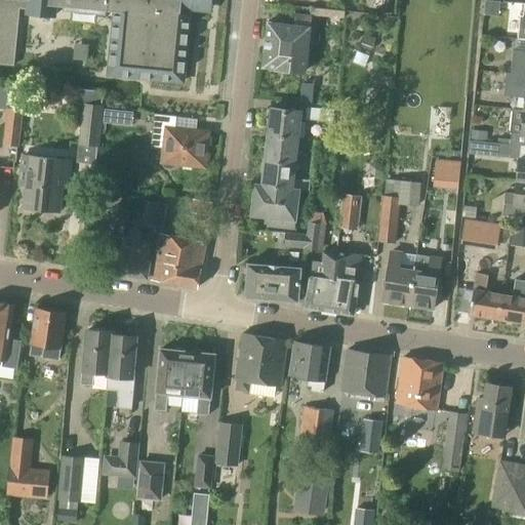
[(0,0),(0,65),(13,67),(19,8),(27,9),(27,14),(53,16),(54,6),(114,12),(108,75),(182,82),(189,17),(179,16),(179,8),(208,11),(209,0),(0,0)]
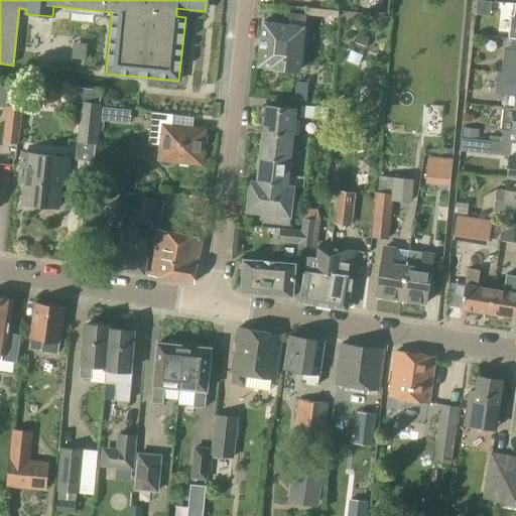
[(510,16),(507,39),(515,39),(515,4),(515,5),(514,17),(510,16)]
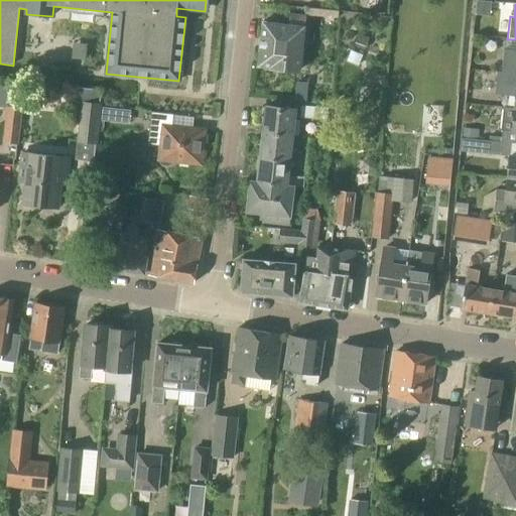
[(290,14),(288,25),(266,22),(263,21),(258,67),(299,71),(305,16),(290,14)]
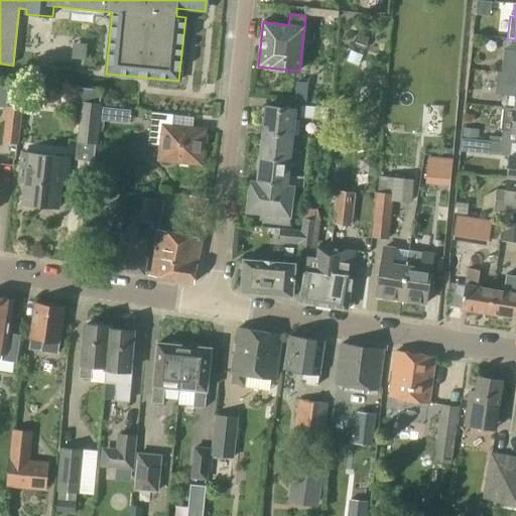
[(515,51),(503,50),(500,73),(515,74),(515,51)]
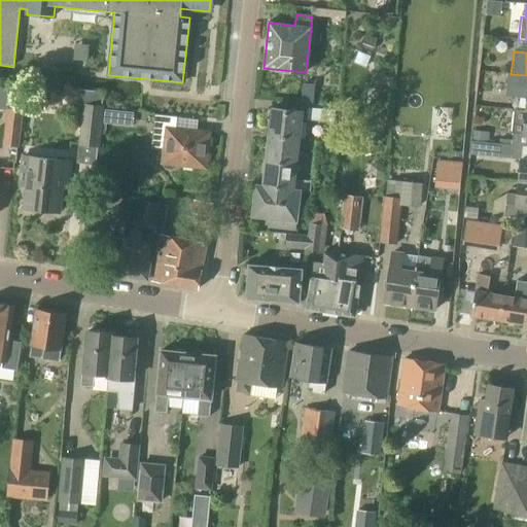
[(365,68),(370,57),(357,53),(353,63),(365,68)]
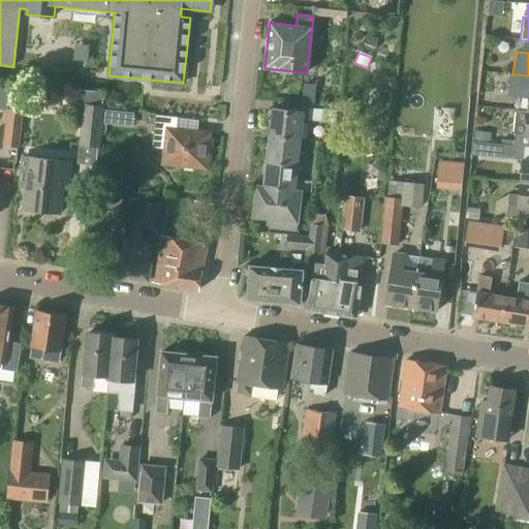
[(509,74),(507,96),(528,98),(528,112),(528,75),(512,74),(509,74)]
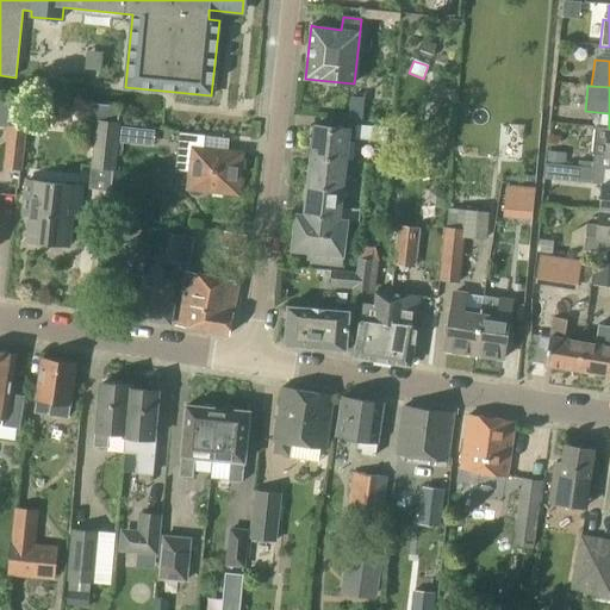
[(0,126),(7,129),(7,125),(25,128),(29,95),(16,93),(14,103),(0,101),(0,126)]
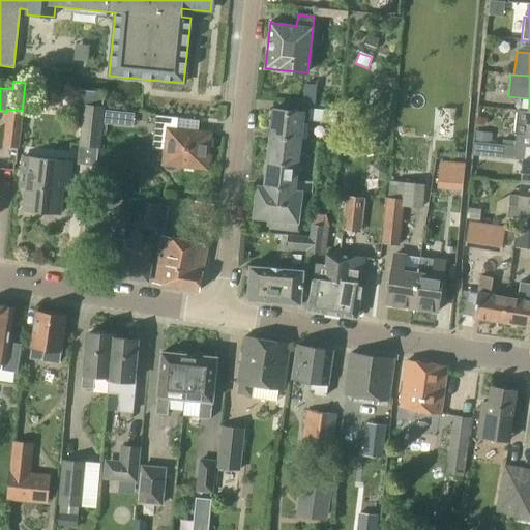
[(314,107),(316,85),(303,84),(301,106),(314,107)]
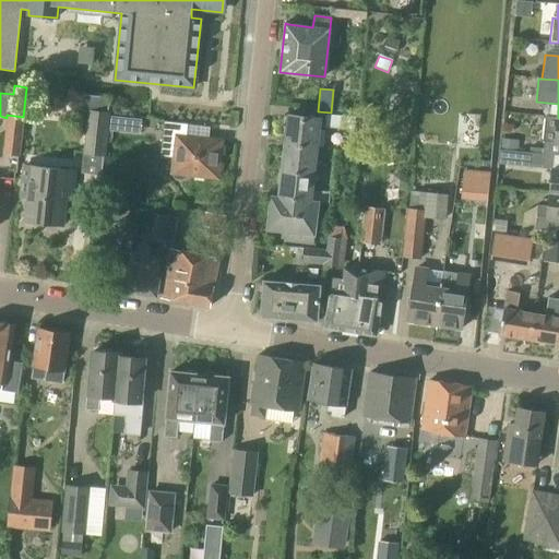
[(109,117),(109,113),(107,113),(109,98),(83,95),(81,113),(88,113),(82,173),(99,175),(102,157),(104,157),(107,131),(109,117)]
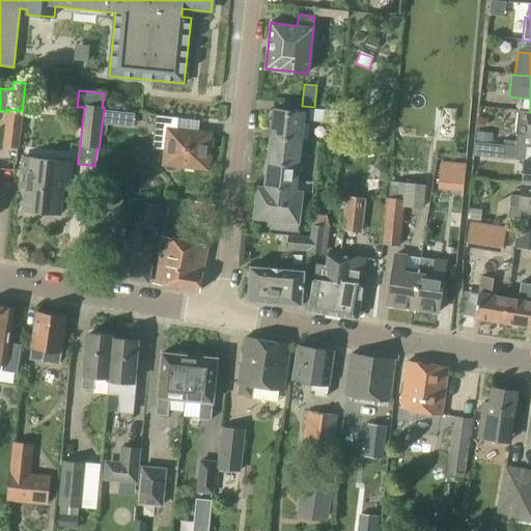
[(18,149),(22,111),(6,109),(6,112),(2,147),(18,149)]
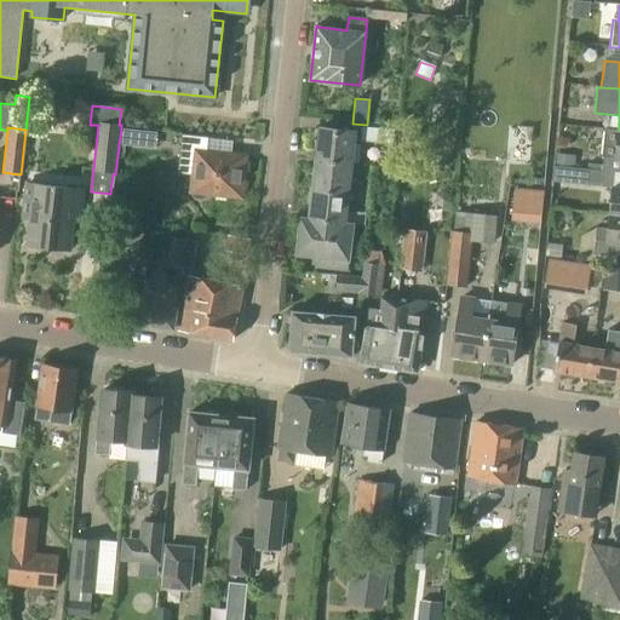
[(316,159),(352,164),(356,132),(320,128),(316,159)]
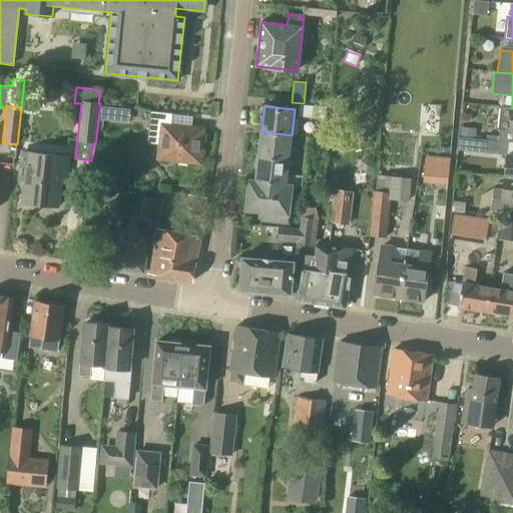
[(114,108),(100,107),(98,120),(113,122),(114,108)]
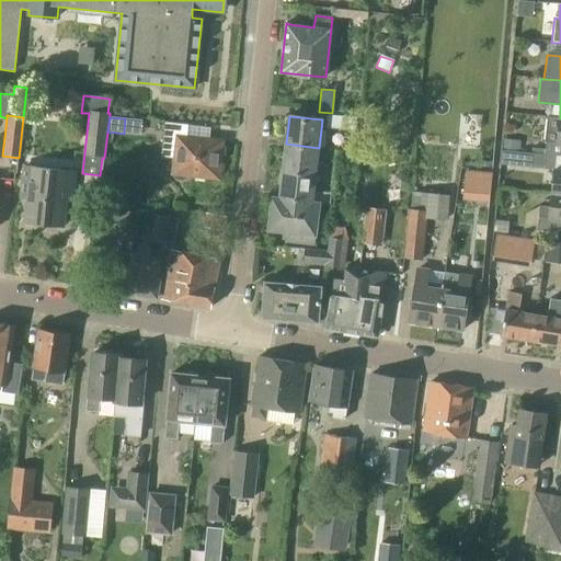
[(546,117),(544,142),(546,142),(545,149),(545,155),(545,156),(560,157),(560,118),(546,117)]
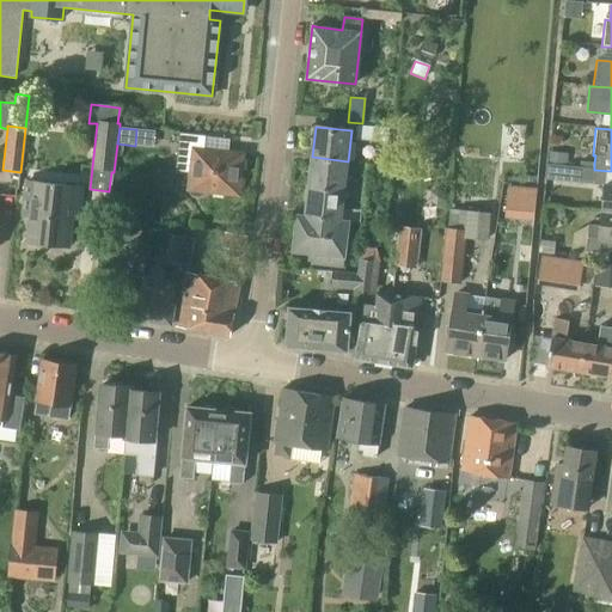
[(238,195),(243,155),(203,151),(204,136),(179,134),(176,172),(190,173),(189,193),(193,197),(200,197),(203,195),(203,191),(238,195)]
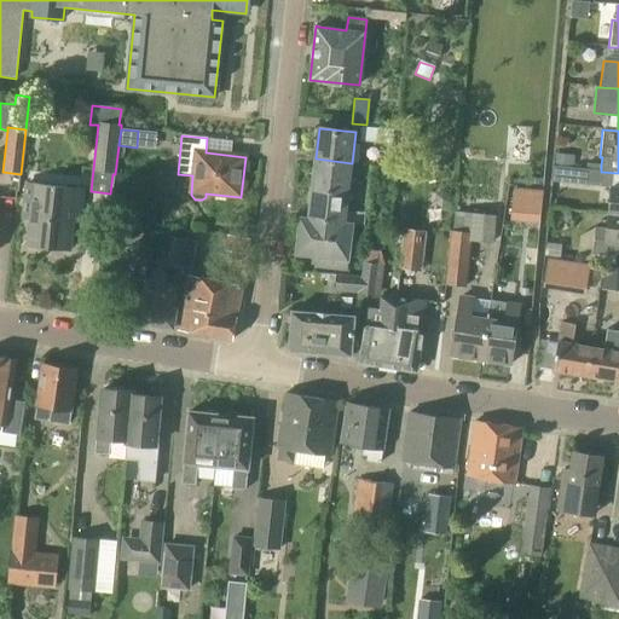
[(572,167),(573,156),(555,154),(554,166),(572,167)]
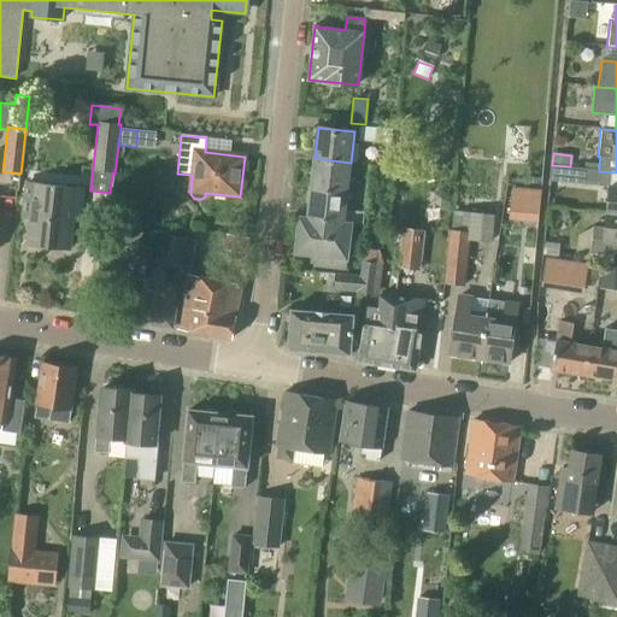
[(348,181),(351,163),(315,158),(311,188),(347,193),(358,194),(359,182),(348,181)]
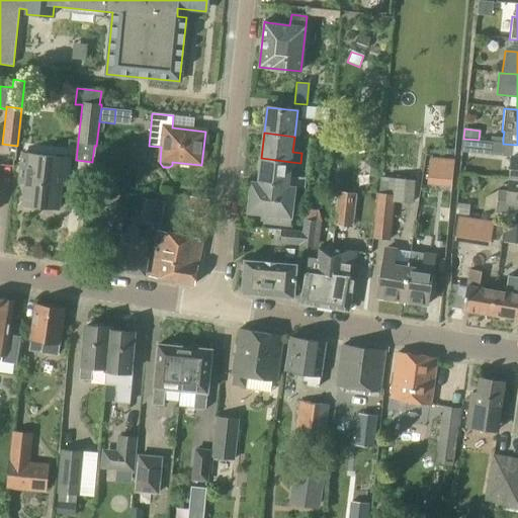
[(490,142),(488,155),(502,157),(502,156),(503,144),(490,142)]
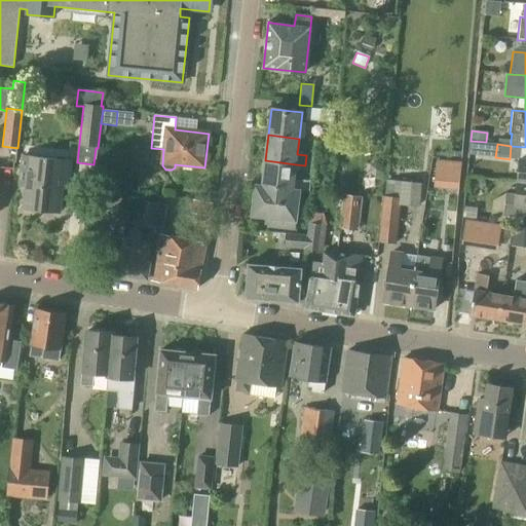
[(525,147),(511,146),(510,158),(520,159),(518,182),(525,183),(525,147)]
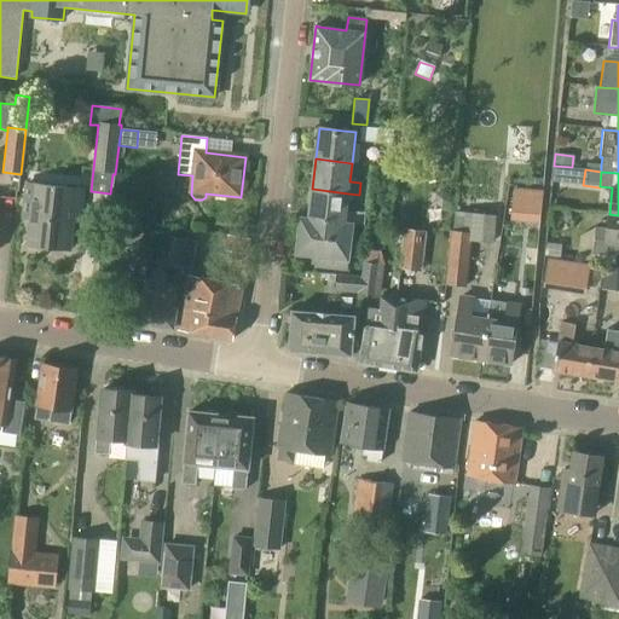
[(24,185),(21,219),(30,220),(28,244),(70,249),(73,223),(80,223),(80,212),(82,190),(24,185)]
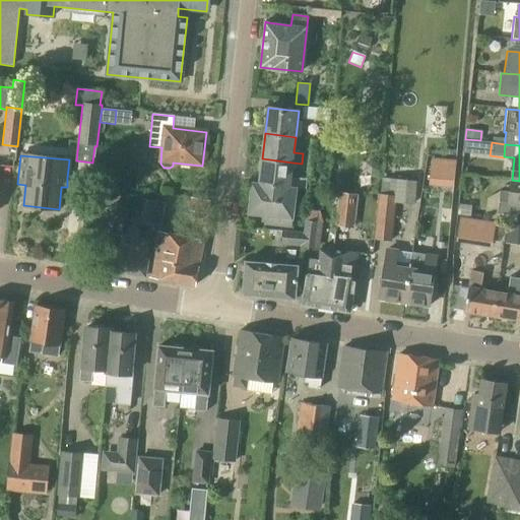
[(290,178),(293,163),(262,158),(259,183),(297,188),(296,189),(306,190),(307,179),(290,178)]
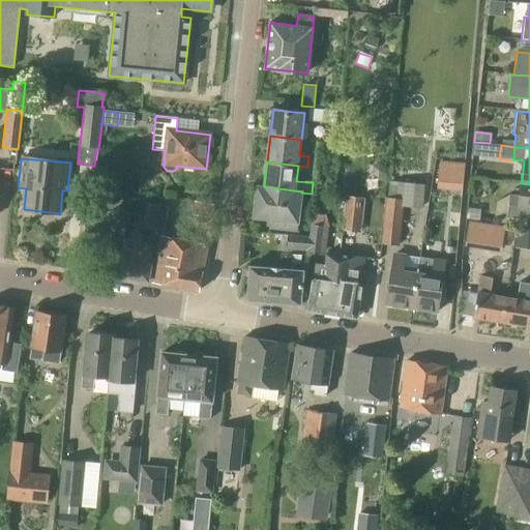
[(421,209),(423,185),(389,181),(387,198),(385,198),(381,244),(399,246),(403,207),(421,209)]
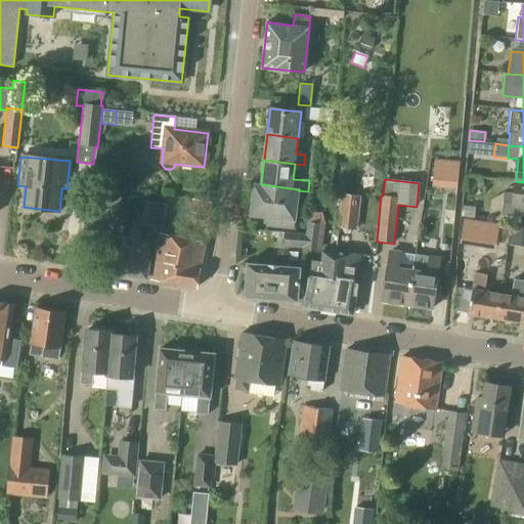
[(504,193),(501,216),(523,217),(523,182),(516,181),(514,194),(504,193)]
